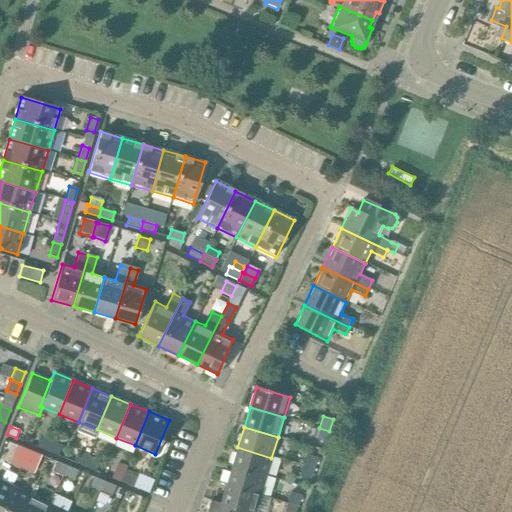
[(326,442),(329,431),(319,428),(316,438),(326,442)]
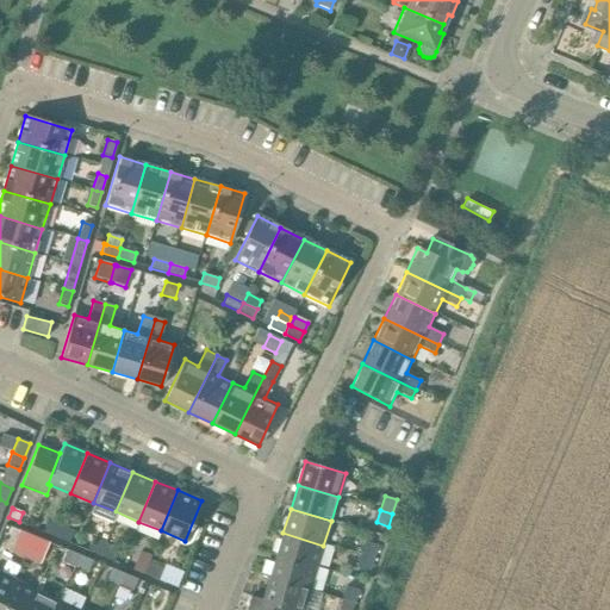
[(56,540),(61,529),(48,523),(43,535),(56,540)]
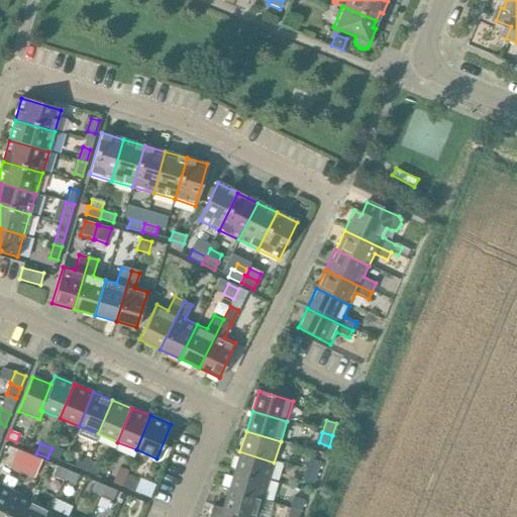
[(52,448),(47,457),(59,462),(63,452),(52,448)]
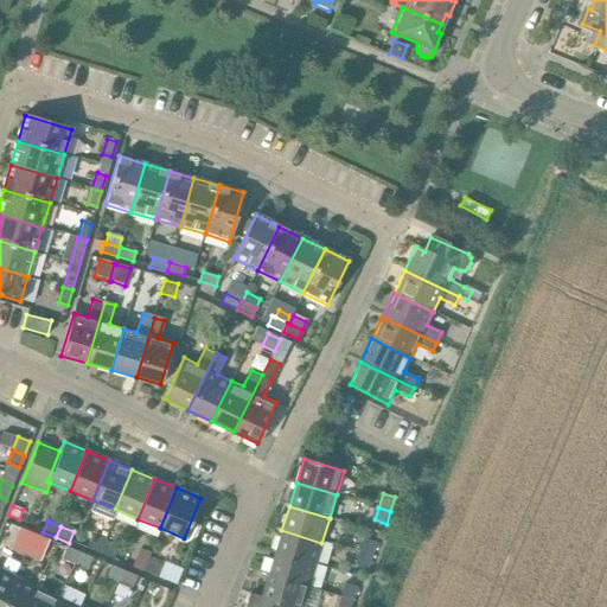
[(21,528),(16,541),(27,545),(33,534),(21,528)]
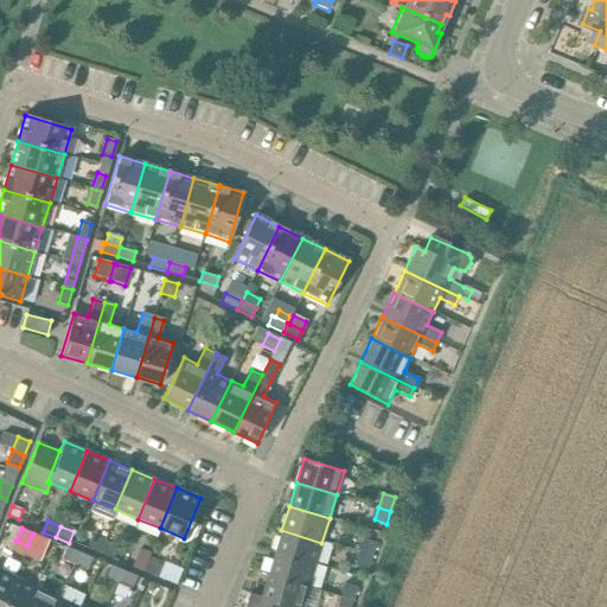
[(315,566),(321,543),(281,530),(274,554),(315,566)]
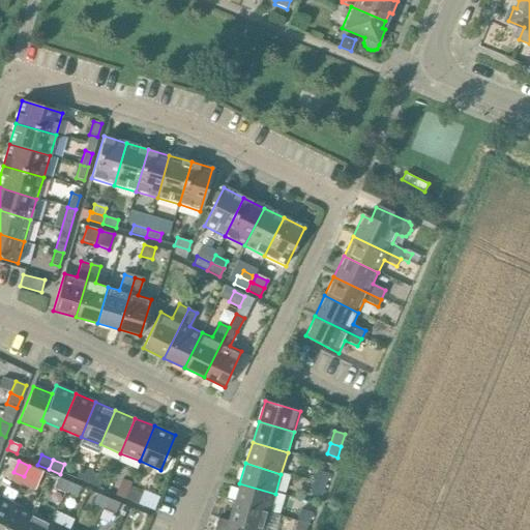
[(29,466),(24,476),(36,481),(41,471),(41,470),(29,466)]
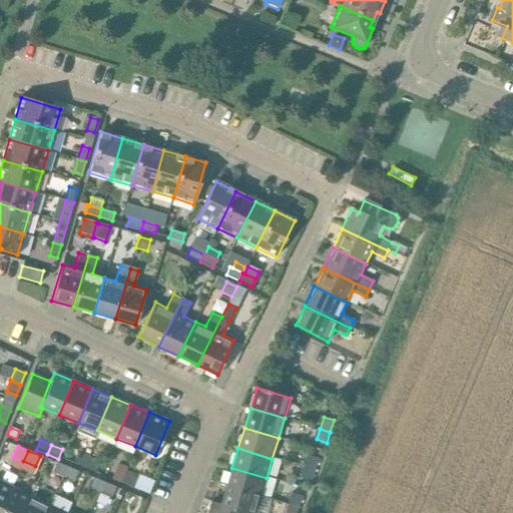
[(81,468),(85,457),(77,454),(73,465),(81,468)]
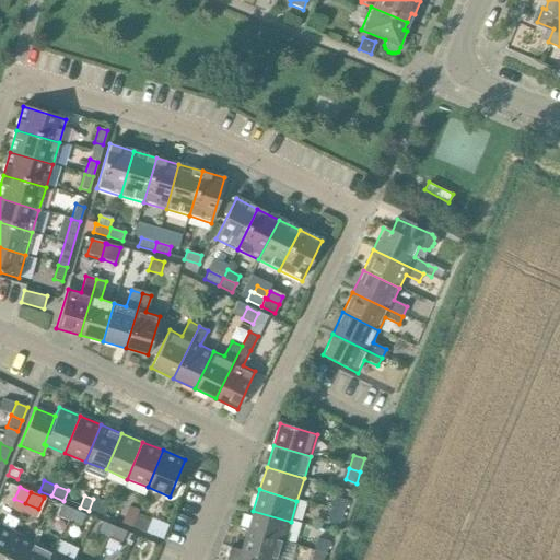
[(330,509),(342,513),(346,500),(335,497),(330,509)]
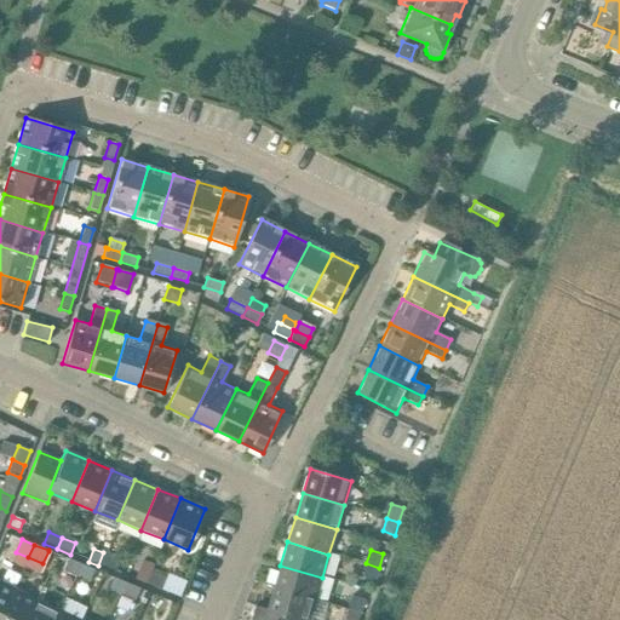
[(103,552),(98,566),(114,572),(119,560),(103,552)]
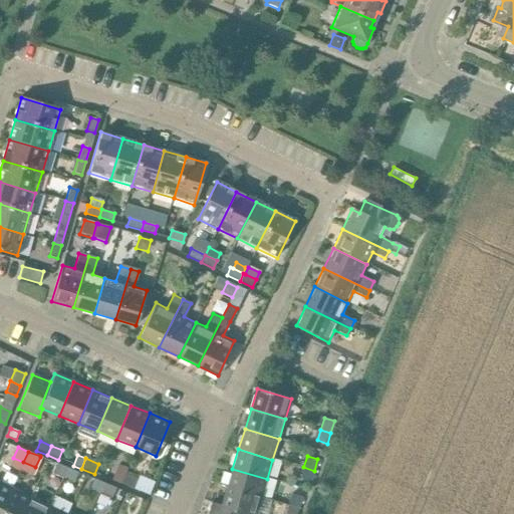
[(63,481),(68,469),(57,465),(52,476),(63,481)]
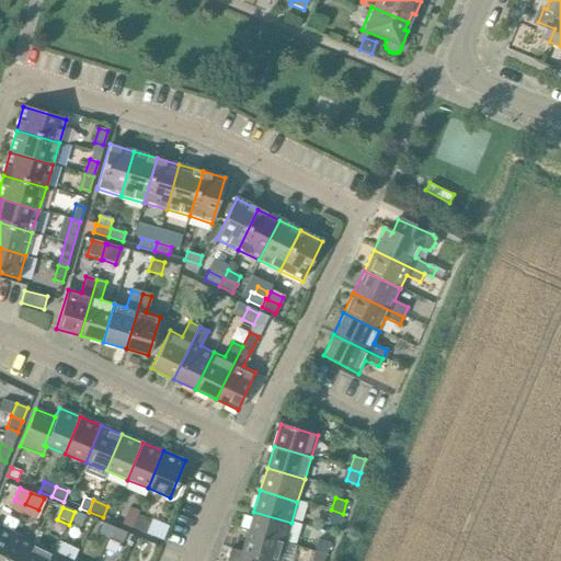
[(340,526),(343,514),(331,510),(328,523),(340,526)]
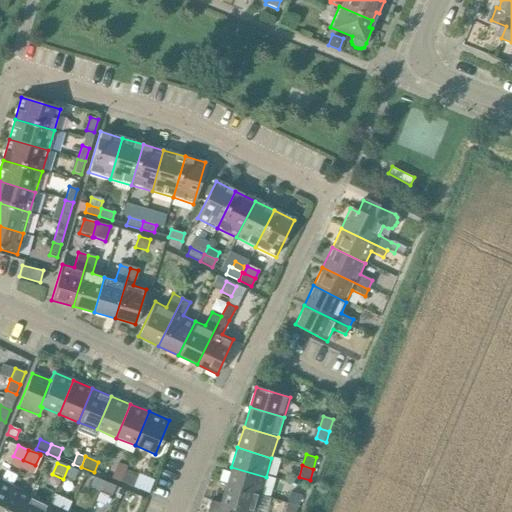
[(68,467),(63,479),(75,484),(80,472),(68,467)]
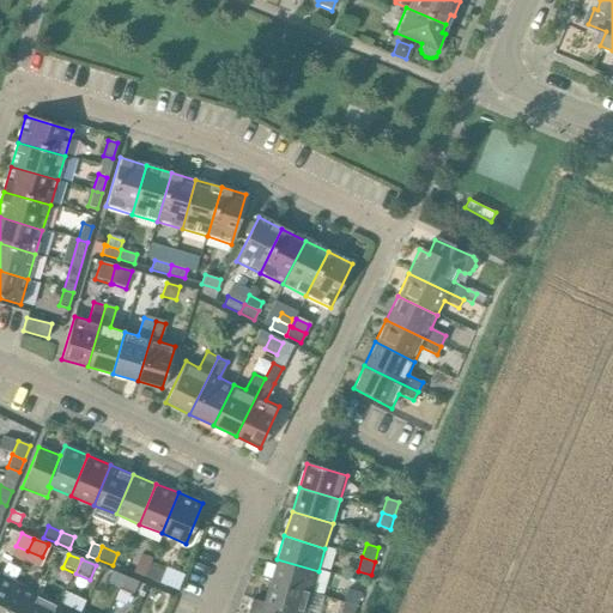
[(311,594),(319,571),(277,559),(271,581),(286,586),(311,594)]
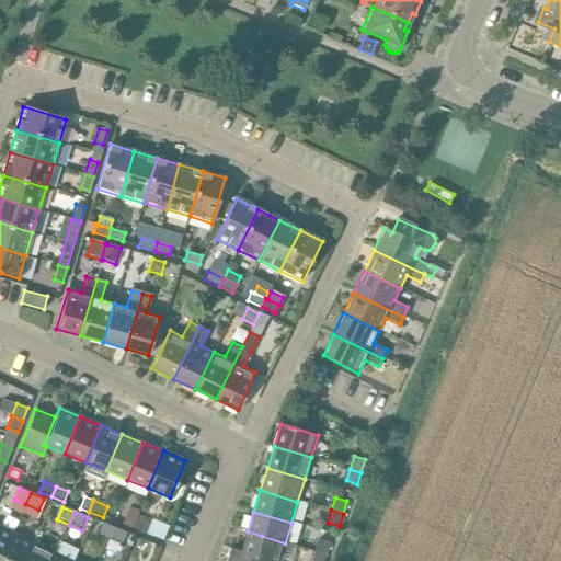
[(136,530),(140,519),(128,515),(124,525),(136,530)]
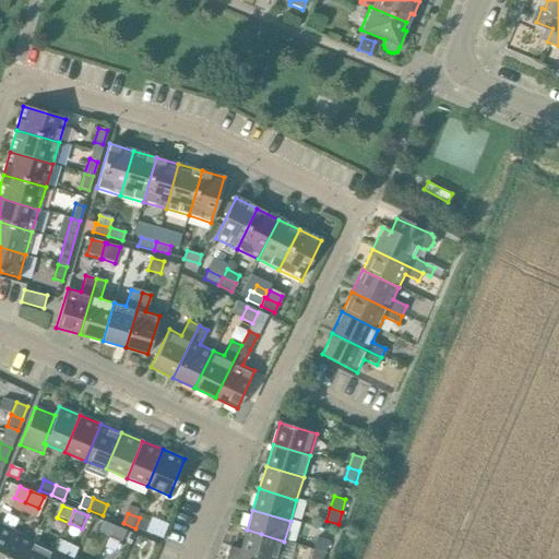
[(140,518),(135,528),(147,534),(152,523),(140,518)]
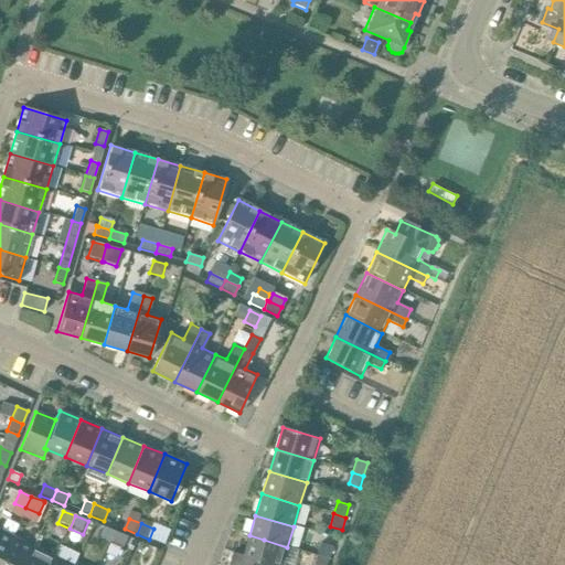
[(0,561),(12,535),(0,529),(0,561)]
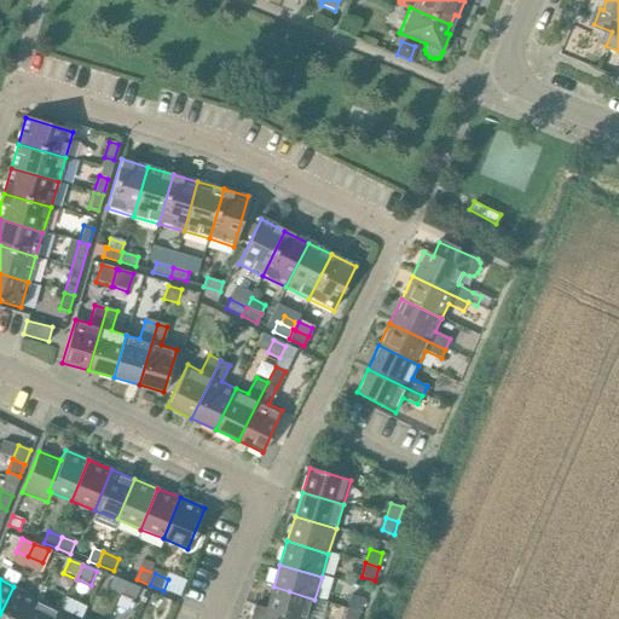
[(121,597),(126,584),(113,579),(108,591),(121,597)]
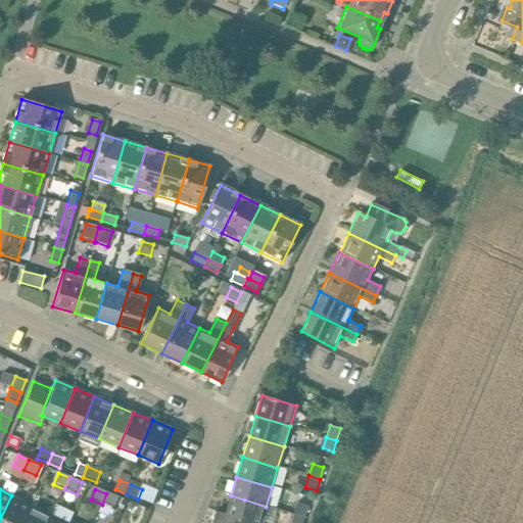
[(106,493),(102,505),(113,509),(117,498),(106,493)]
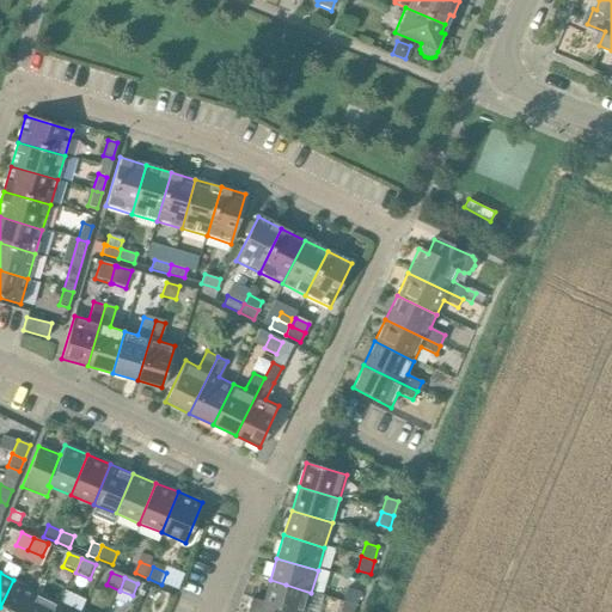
[(0,611),(24,611),(36,591),(13,580),(0,607),(0,611)]
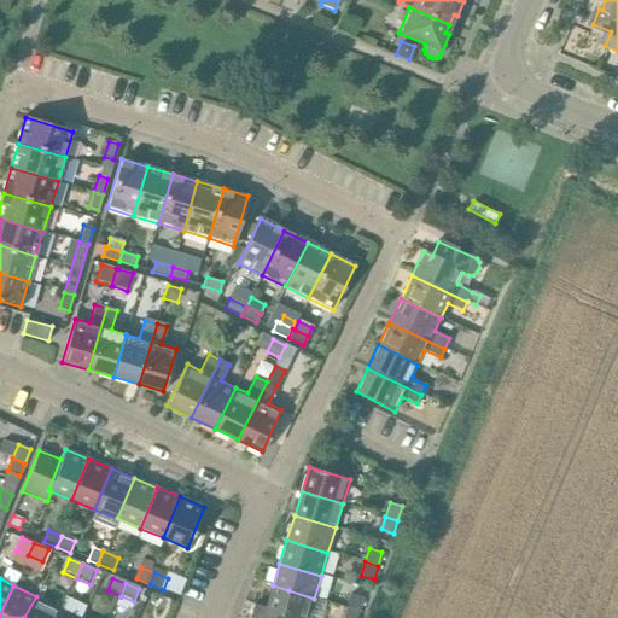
[(307,617),(314,599),(289,590),(273,586),(266,608),(266,610),(289,617),(293,617),(307,617)]
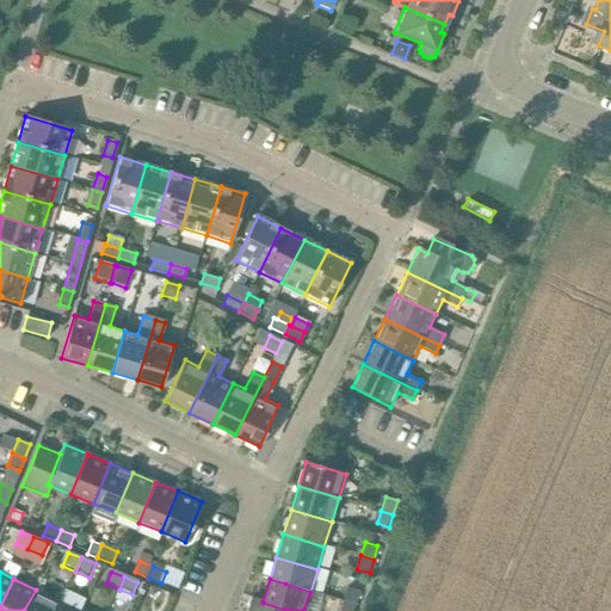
[(341,600),(355,605),(358,591),(346,587),(341,600)]
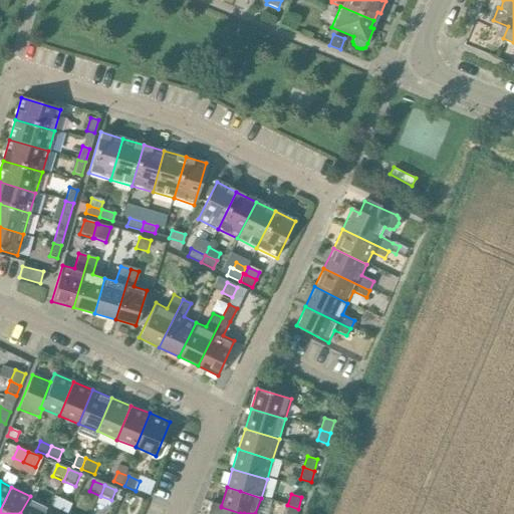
[(43,513),(48,505),(30,496),(20,513),(43,513)]
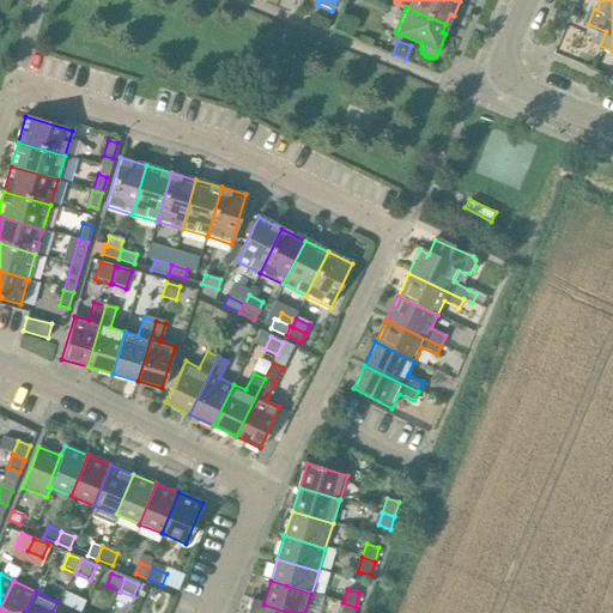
[(263,605),(263,604),(253,600),(249,612),(291,612),(286,612),(263,605)]
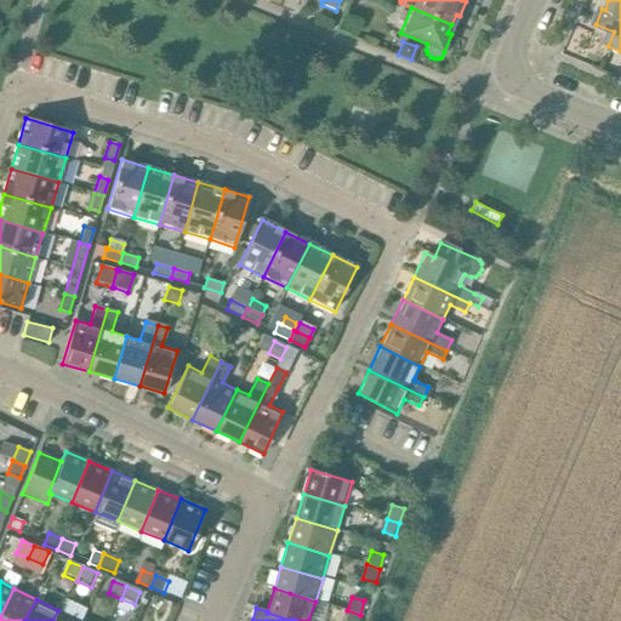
[(79,620),(80,620),(58,610),(52,620),(79,620)]
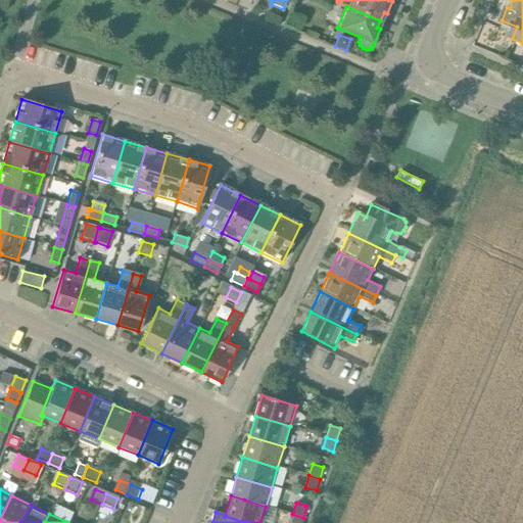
[(300,522),(303,518),(292,514),(289,522),(300,522)]
